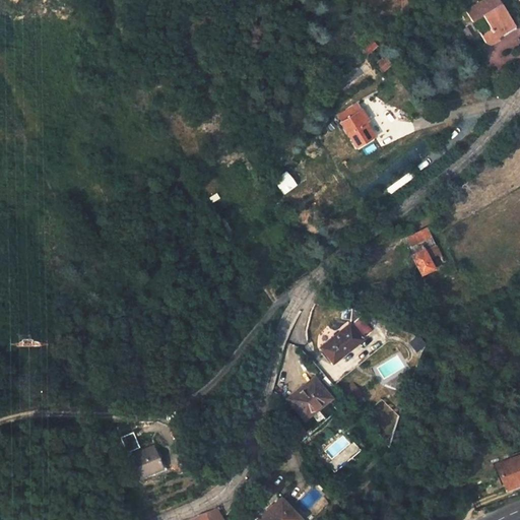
[(517,29),(497,0),(485,0),(465,13),(471,24),(482,18),(491,29),(480,37),(488,49),(517,29)]
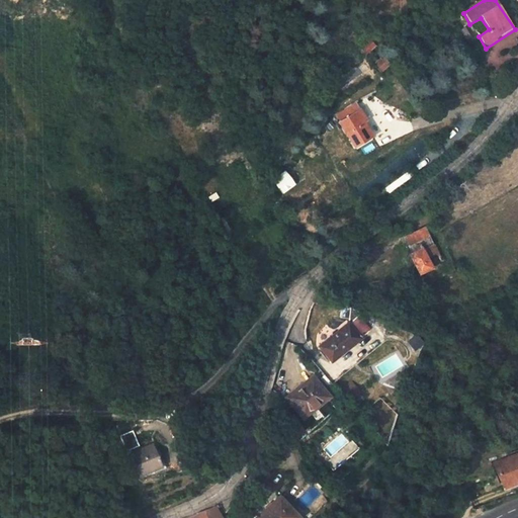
[(371,39),(363,47),(368,53),(376,46),(371,39)]
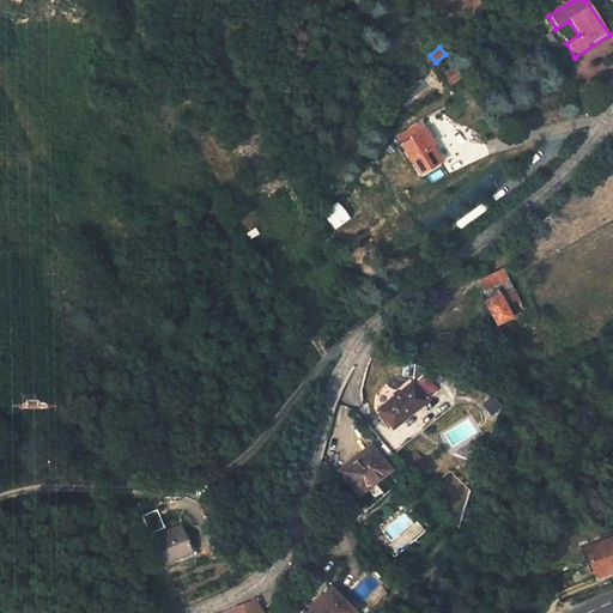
[(453,70),(442,78),(448,86),(459,77),(453,70)]
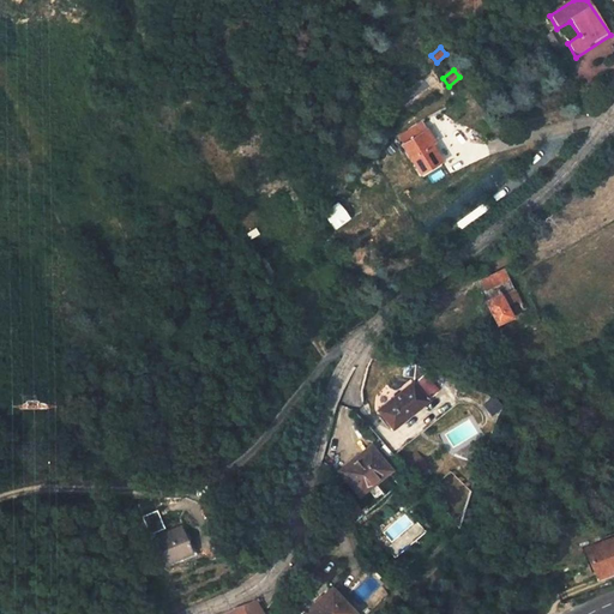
[(402,137),(423,173),(439,164),(427,146),(431,143),(420,125),(402,137)]
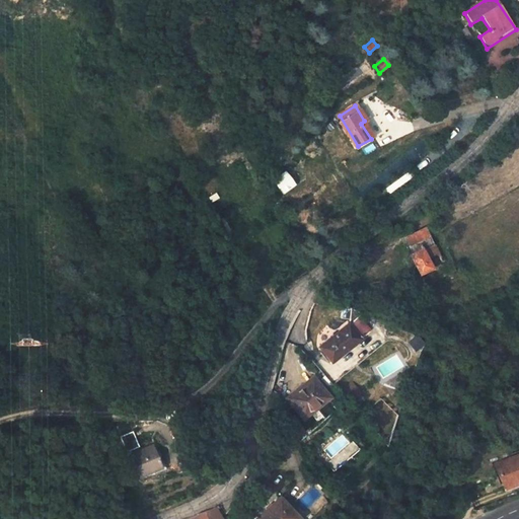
[(286,171),(274,181),(285,194),(296,182),(286,171)]
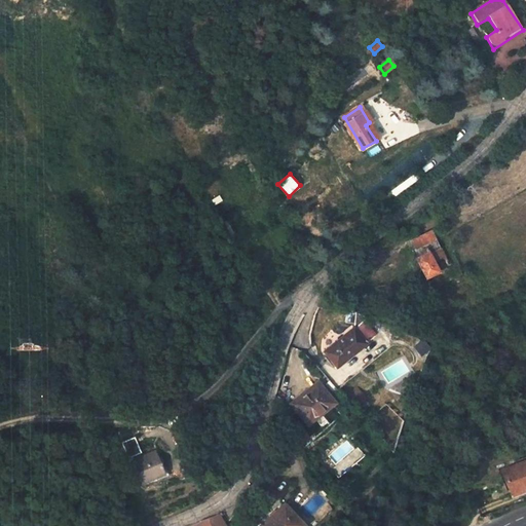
[(414,252),(425,277),(451,265),(435,230),(414,238),(419,250),(414,252)]
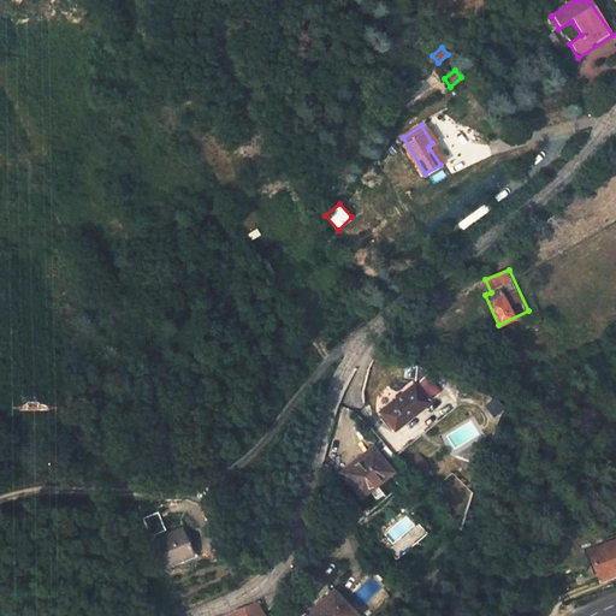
[(407,365),(404,375),(421,380),(424,368),(407,365)]
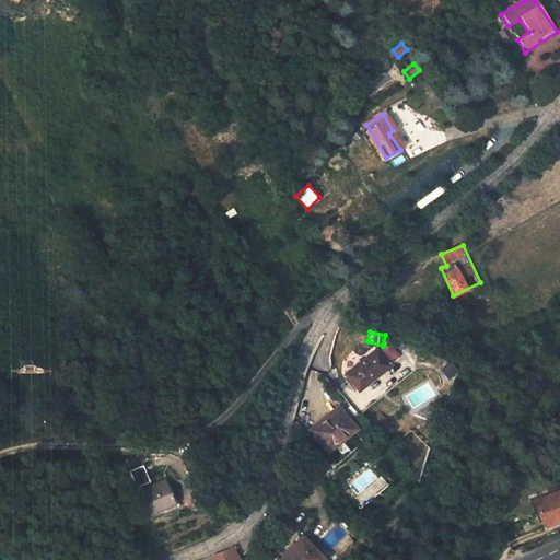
[(345,380),(357,395),(389,371),(387,369),(397,361),(388,349),(378,358),(376,356),(345,380)]
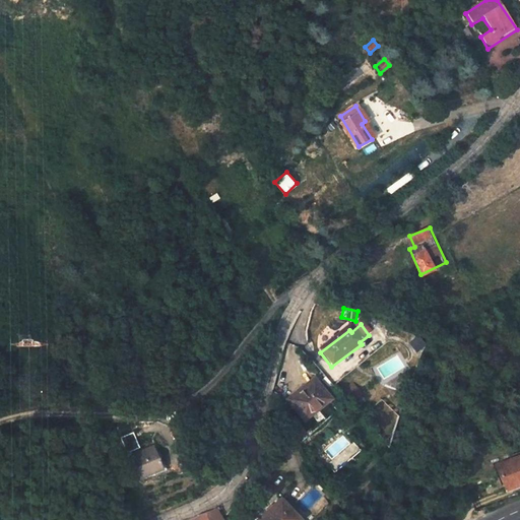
[(416,334),(408,343),(417,351),(426,342),(416,334)]
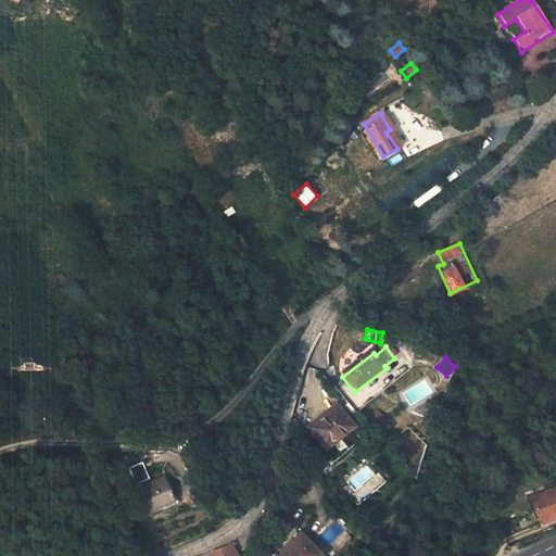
[(376,431),(388,421),(378,408),(366,418),(376,431)]
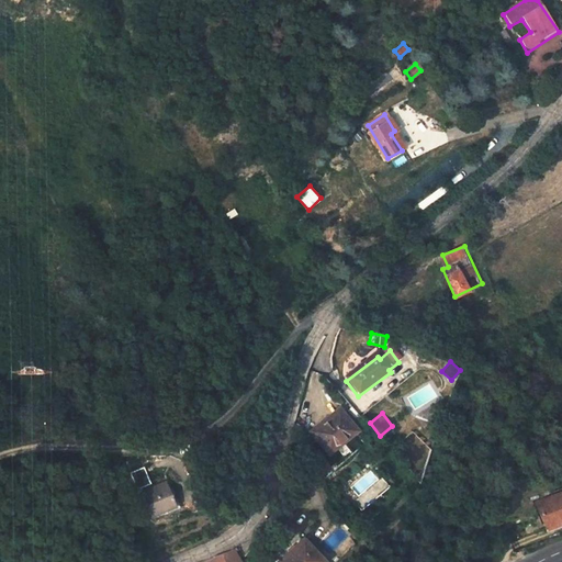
[(312,438),(326,457),(351,434),(336,414),(325,422),(328,426),(312,438)]
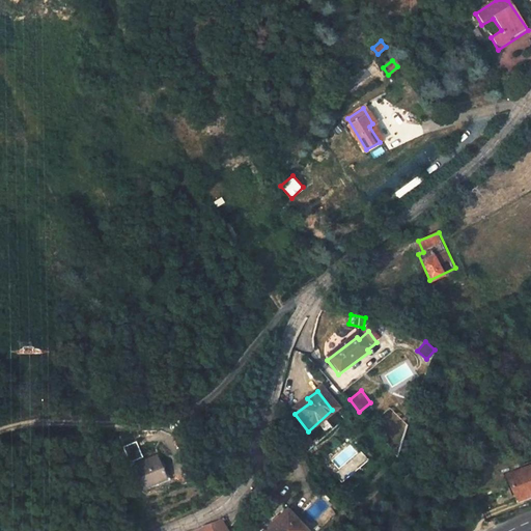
[(304,452),(310,448),(299,431),(294,436),(304,452)]
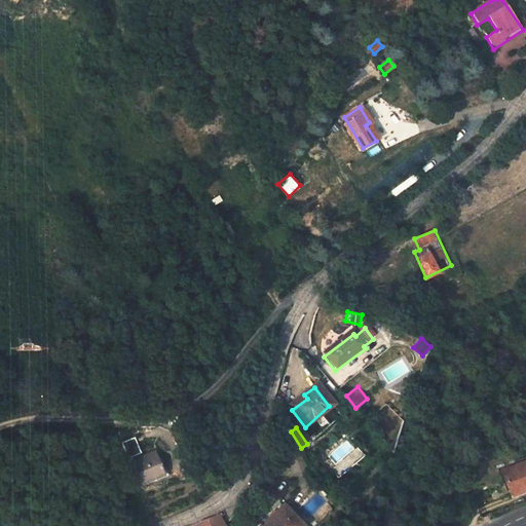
[(301,448),(291,431),(285,441),(294,454),(301,448)]
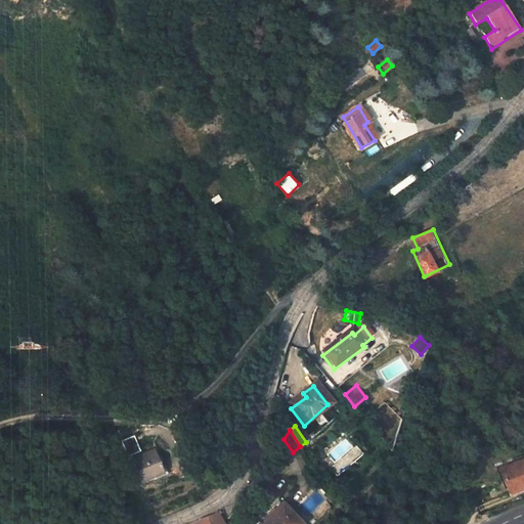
[(347,438),(329,455),(335,462),(330,468),(338,476),(362,453),(347,438)]
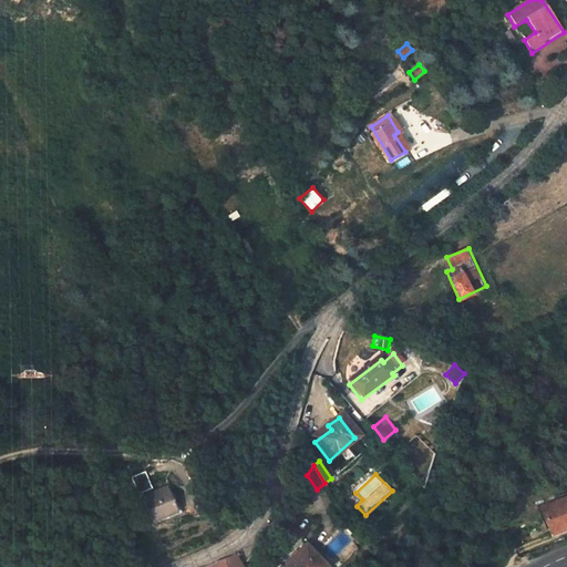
[(141,495),(151,518),(177,508),(167,484),(141,495)]
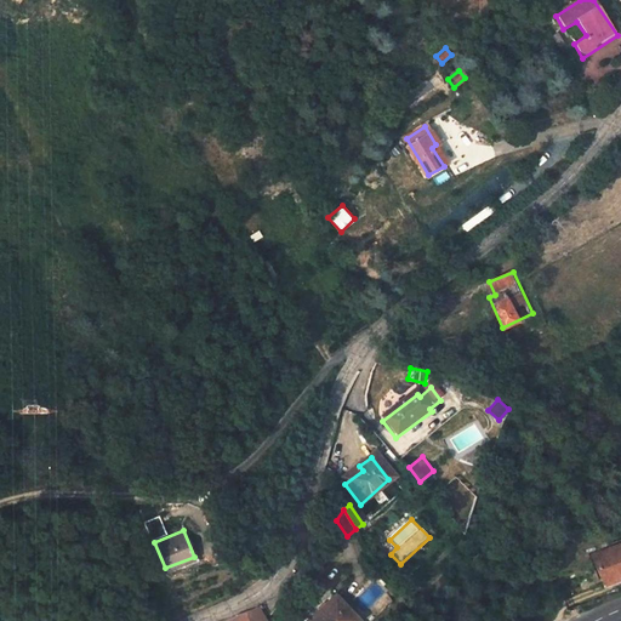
[(588,558),(599,585),(620,574),(620,546),(620,543),(588,558)]
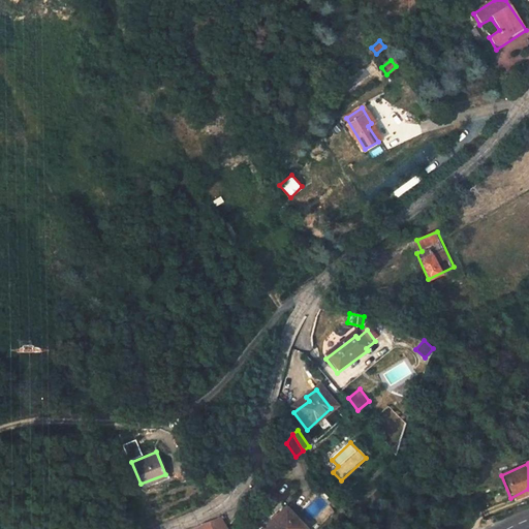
[(268,528),(303,528),(304,528),(285,511),(268,528)]
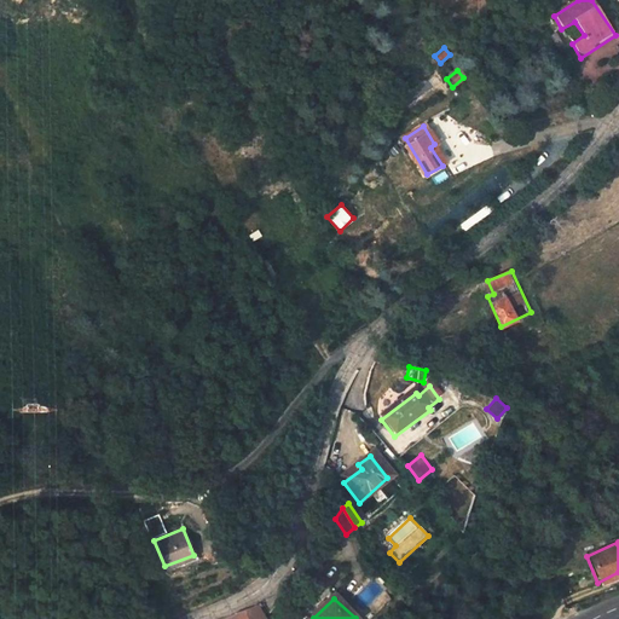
[(260,618),(254,608),(233,615),(235,618),(260,618)]
